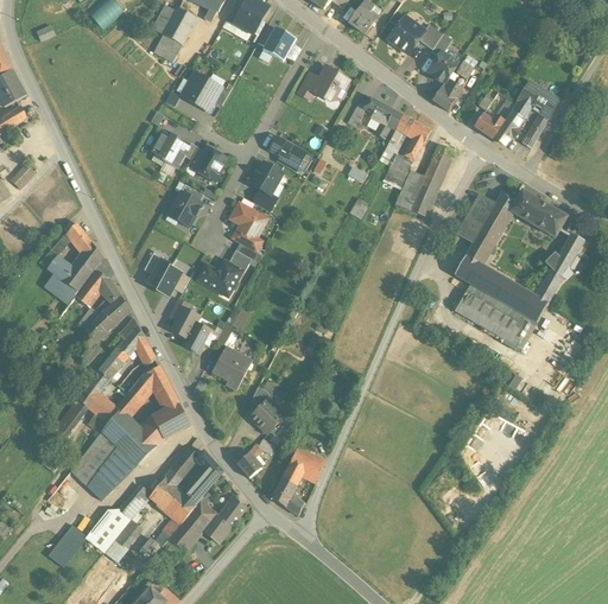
[(124,8),(115,0),(100,0),(87,12),(102,29),(124,8)]
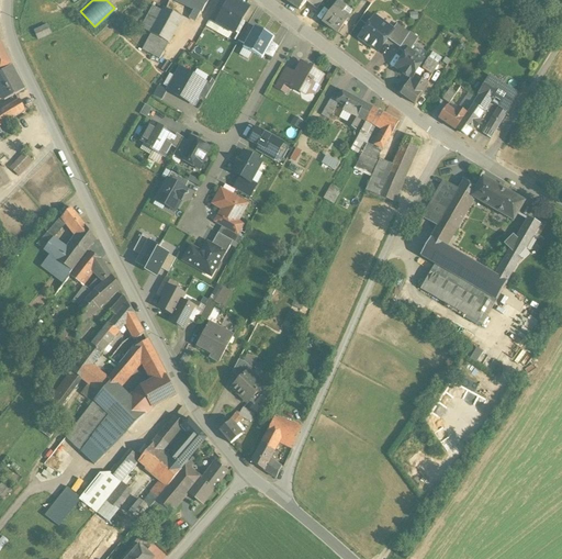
[(180,0),(194,7),(201,9),(202,10),(208,0),(180,0)]
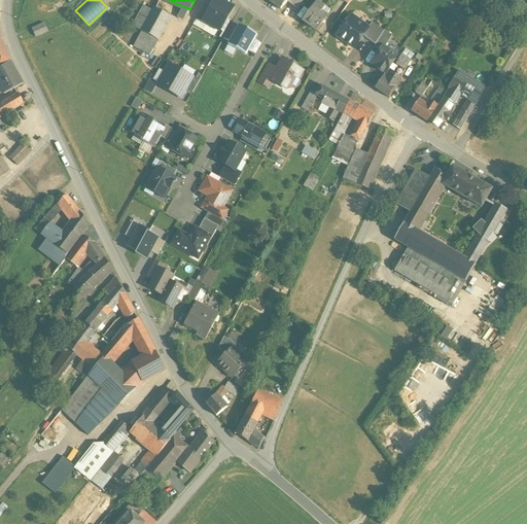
[(233,5),(223,0),(213,0),(209,7),(203,19),(219,28),(220,28),(226,16),(233,5)]
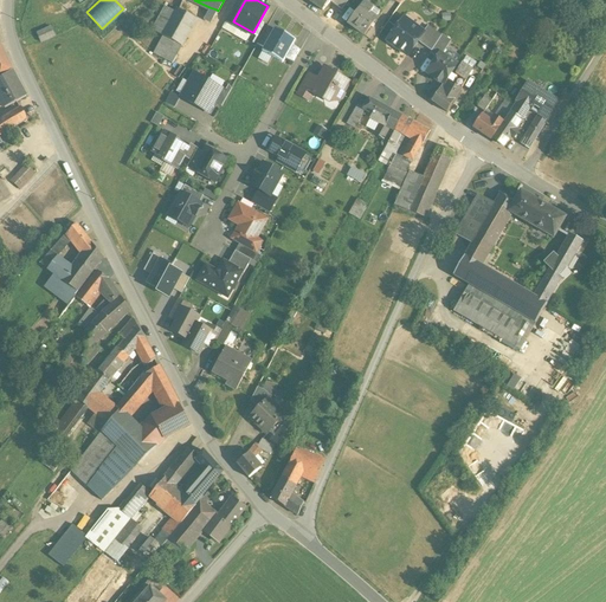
[(366,0),(363,0),(360,5),(367,11),(371,5),(372,6),(373,4),(372,5),(366,0)]
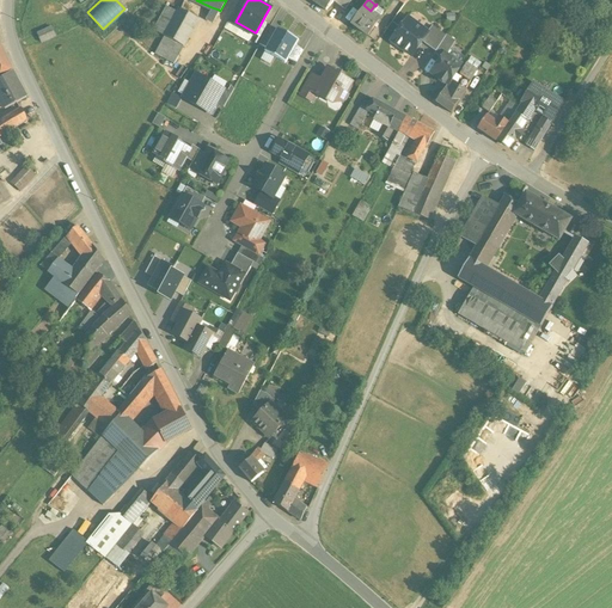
[(177,10),(166,4),(153,28),(164,34),(177,10)]
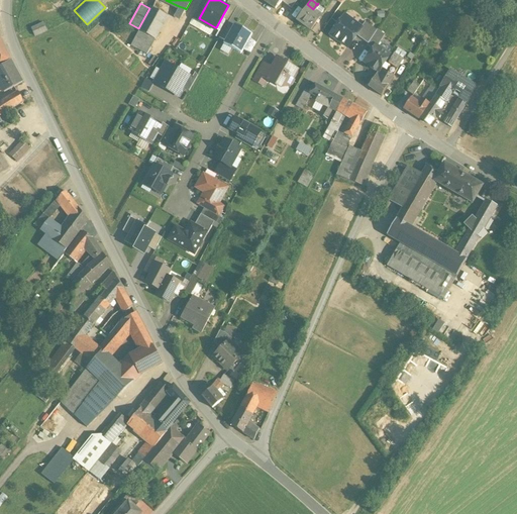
[(205,7),(199,4),(193,14),(199,18),(205,7)]
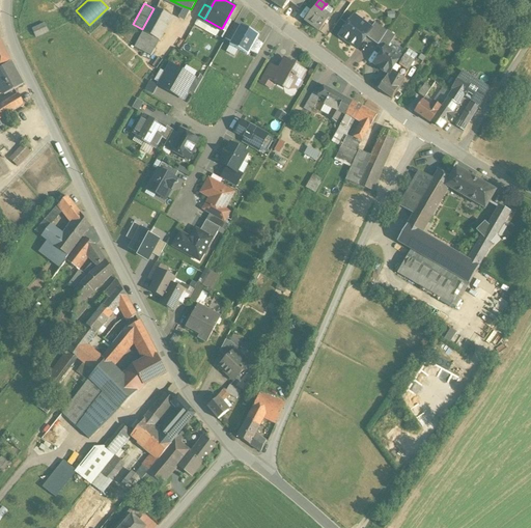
[(322,9),(315,4),(305,18),(318,28),(329,15),(322,9)]
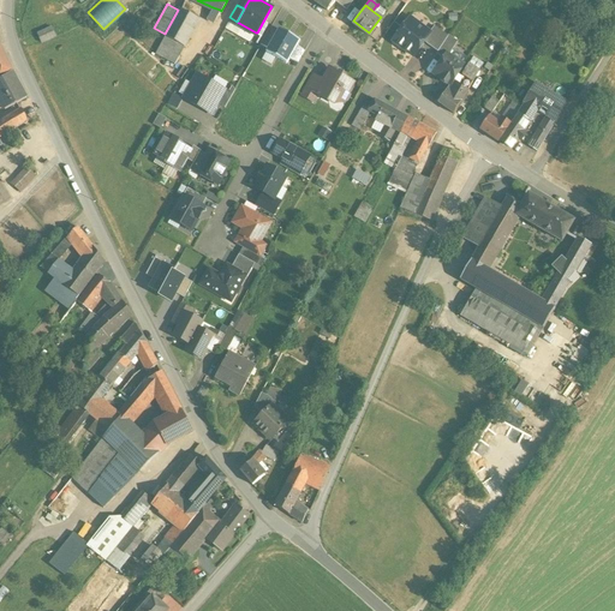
[(199,17),(180,6),(178,10),(165,34),(184,45),(199,17)]
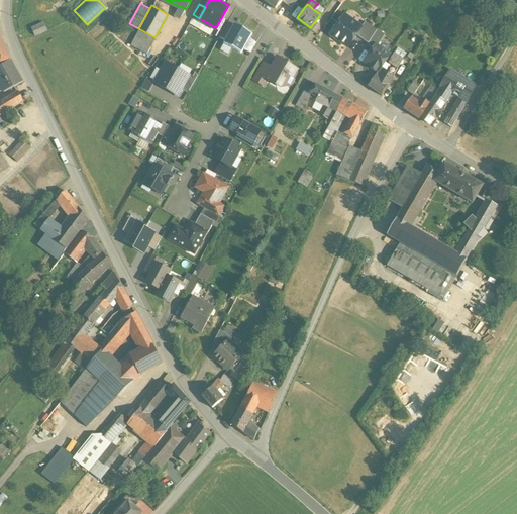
[(185,8),(179,6),(174,14),(179,16),(185,8)]
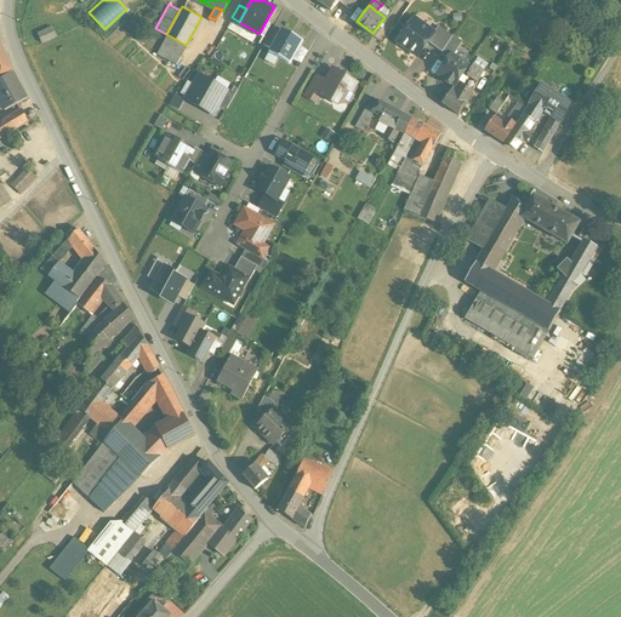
[(267,20),(260,33),(258,33),(256,38),(263,43),(273,23),(267,20)]
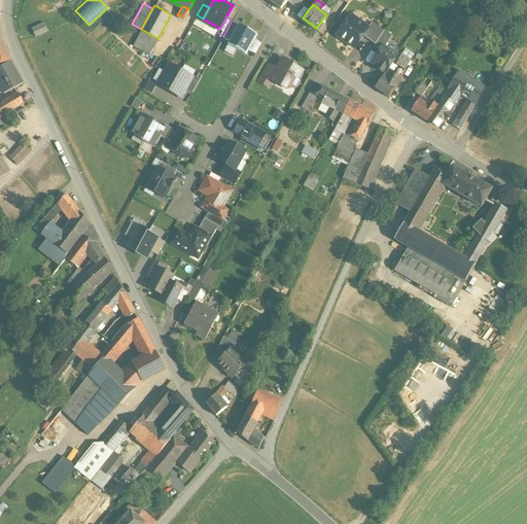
[(356,21),(351,18),(345,18),(343,22),(343,24),(336,34),(347,41),(354,46),(362,34),(369,26),(358,19),(356,21)]
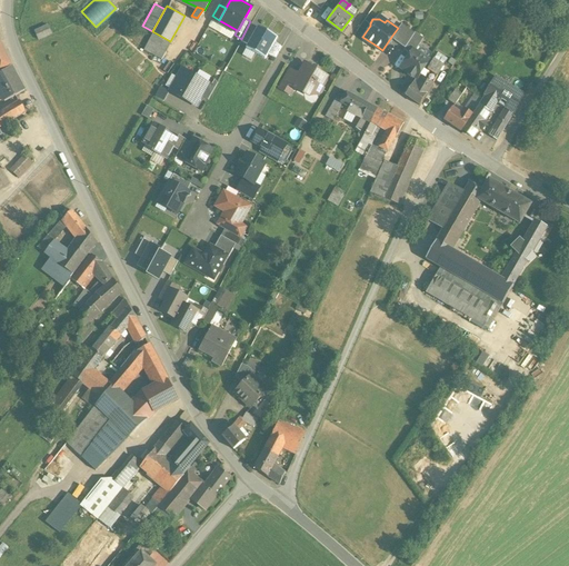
[(258,26),(250,21),(241,39),(248,42),(258,26)]
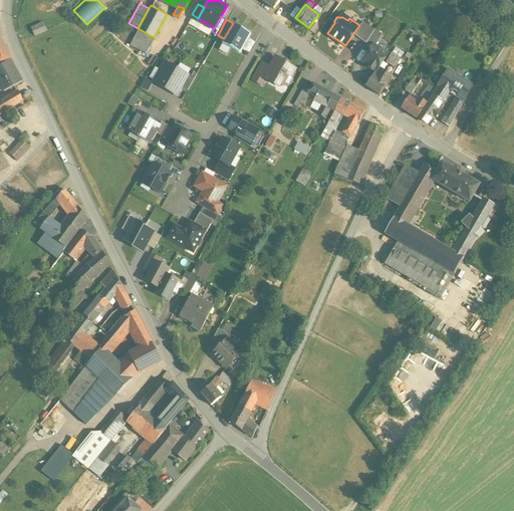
[(43,20),(31,25),(35,33),(46,28),(43,20)]
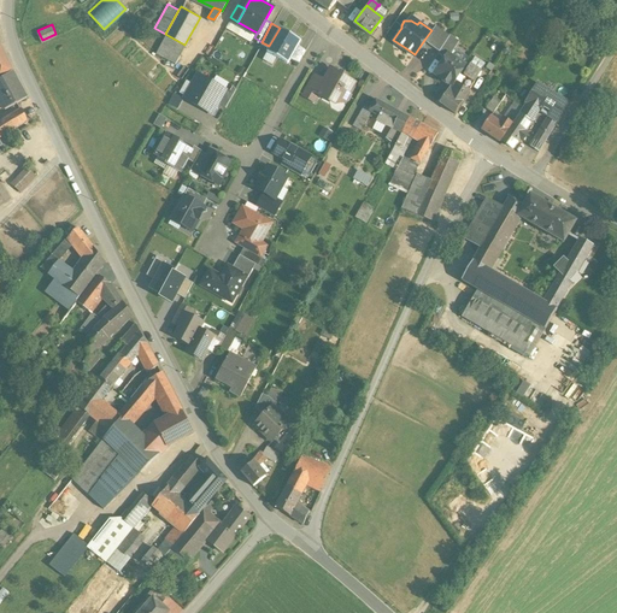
[(450,34),(435,24),(432,30),(424,40),(439,51),(450,34)]
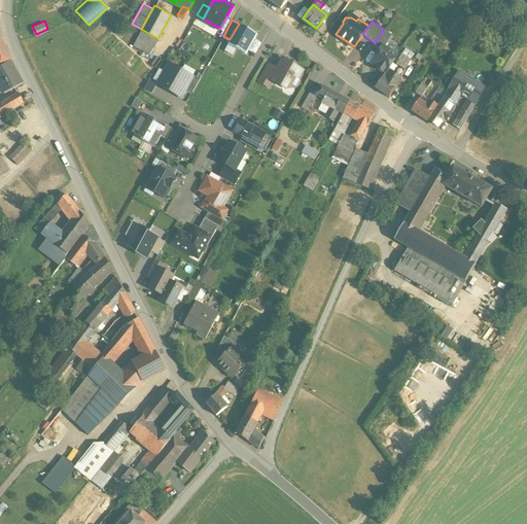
[(256,33),(239,23),(230,39),(229,42),(245,53),(248,47),(254,37),(256,33)]
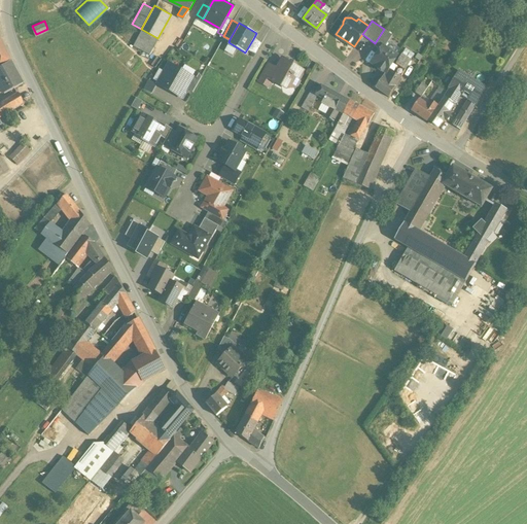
[(157,38),(141,29),(133,44),(149,54),(157,38)]
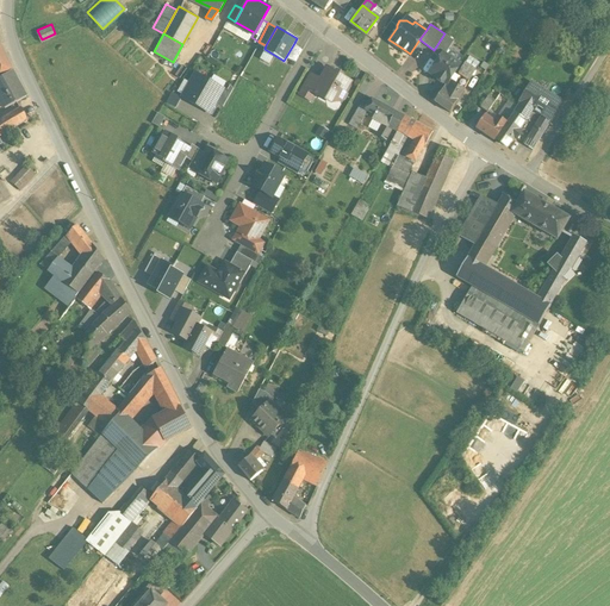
[(434,50),(433,51),(441,57),(443,52),(444,54),(454,39),(444,33),(434,50)]
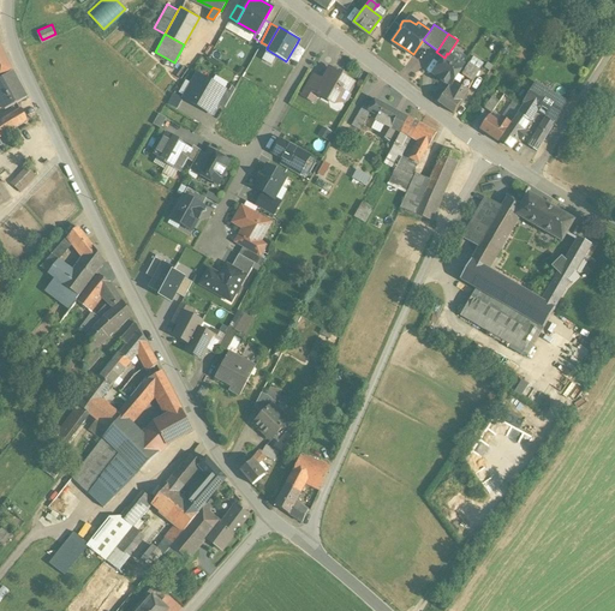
[(297,43),(290,55),(297,60),(304,48),(297,43)]
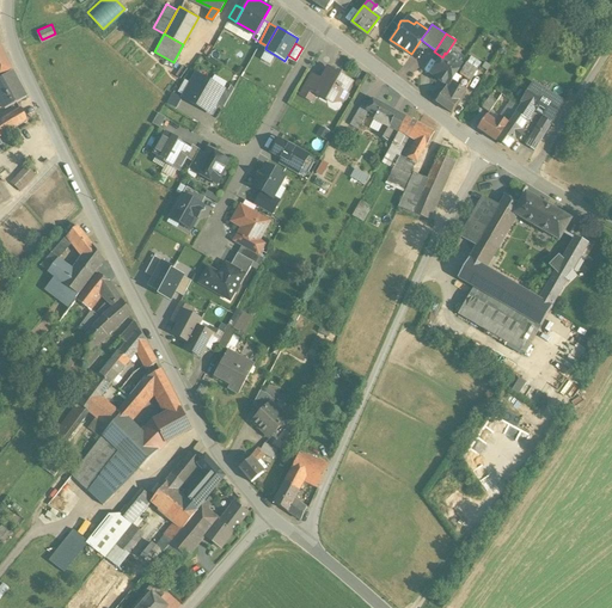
[(0,53),(0,77),(4,74),(12,68),(4,51),(0,53)]
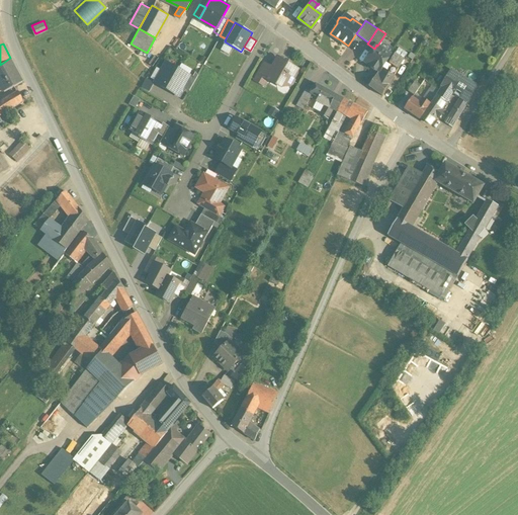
[(377,46),(376,45),(374,49),(372,52),(369,53),(366,57),(366,60),(366,61),(372,65),(371,67),(376,70),(377,69),(379,70),(391,54),(377,46)]
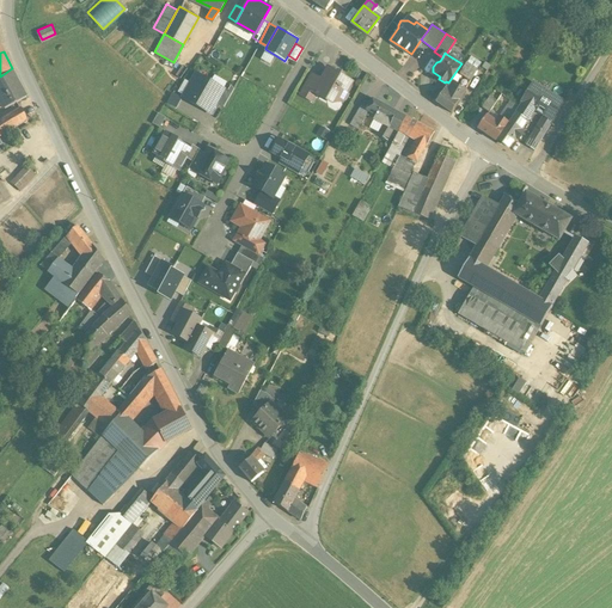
[(477,67),(466,61),(459,73),(470,79),(477,67)]
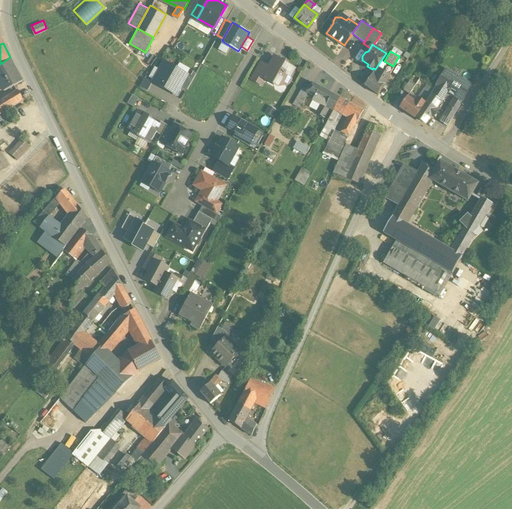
[(22,79),(10,57),(3,62),(6,68),(0,70),(0,81),(4,89),(22,79)]
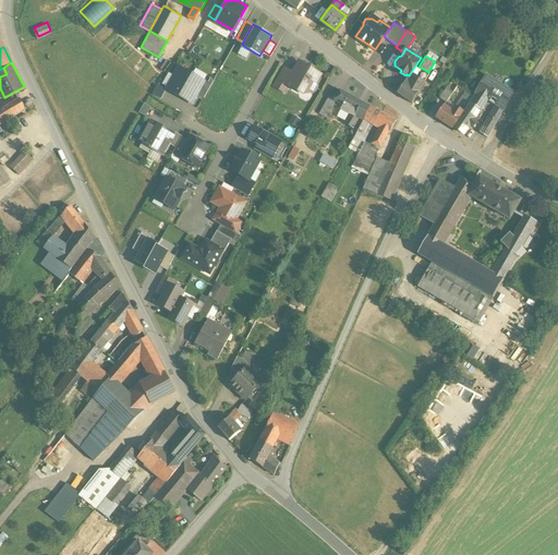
[(319,74),(299,62),(293,72),(287,82),(288,83),(290,83),(290,86),(298,89),(304,87),(310,91),(314,89),(316,86),(315,82),(319,74)]
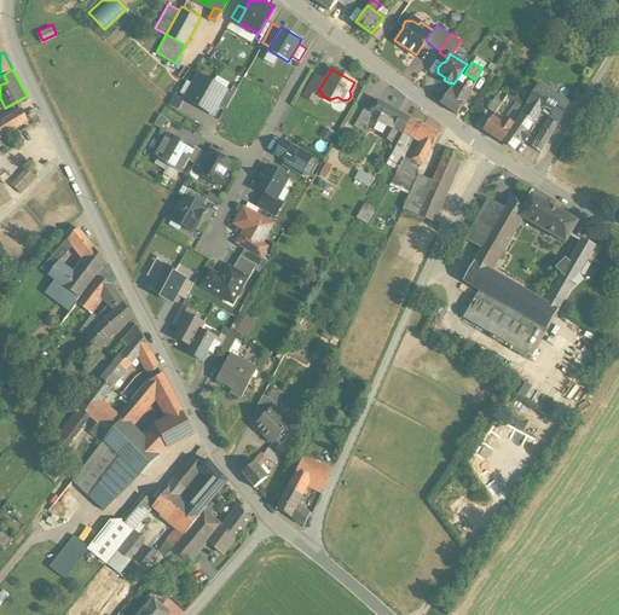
[(200,73),(186,97),(200,105),(213,81),(200,73)]
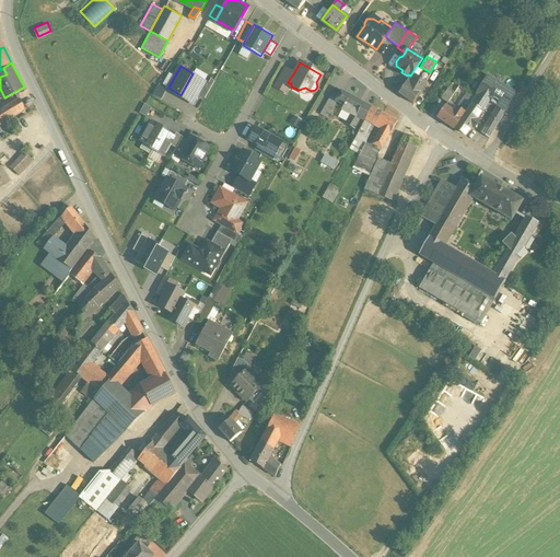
[(284,67),(275,84),(286,90),(289,83),(288,82),(294,72),(284,67)]
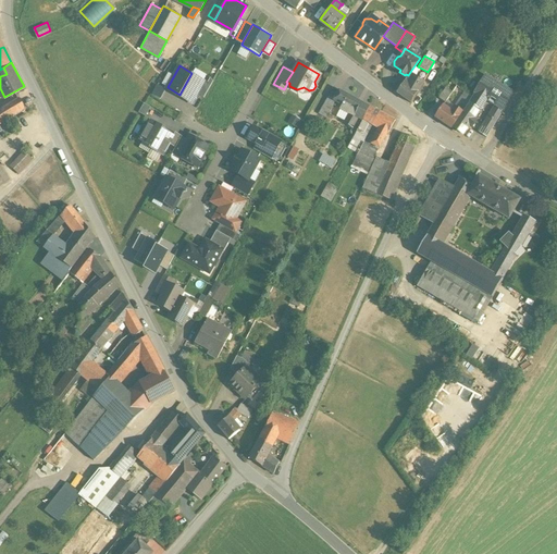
[(192,73),(180,95),(192,101),(197,91),(203,79),(192,73)]
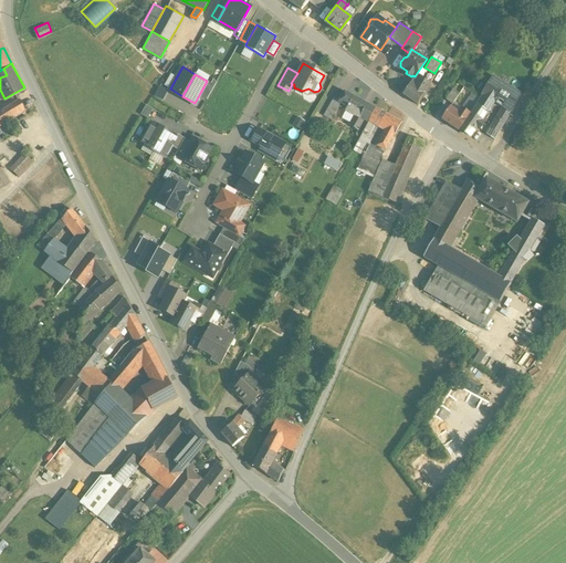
[(217,80),(210,75),(207,81),(200,93),(207,97),(217,80)]
